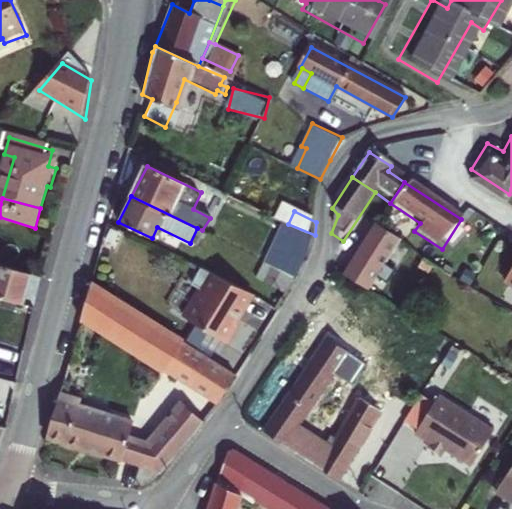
[(282,221),(263,260),(295,275),(309,251),(313,245),(314,241),(315,235),(288,224),(282,221)]
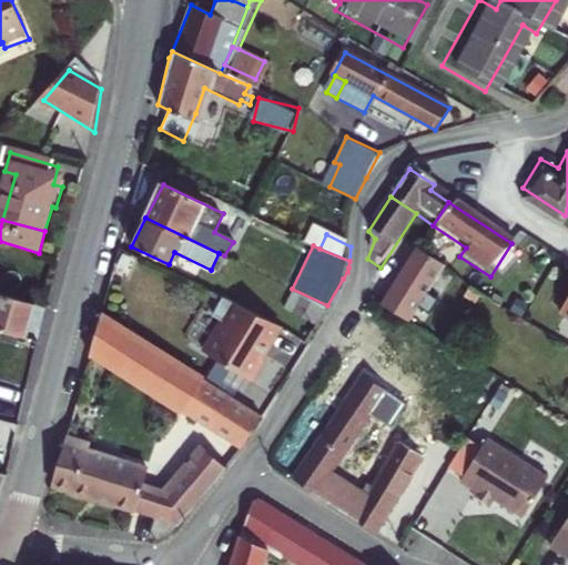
[(422,301),(442,272),(413,254),(394,283),(422,301)]
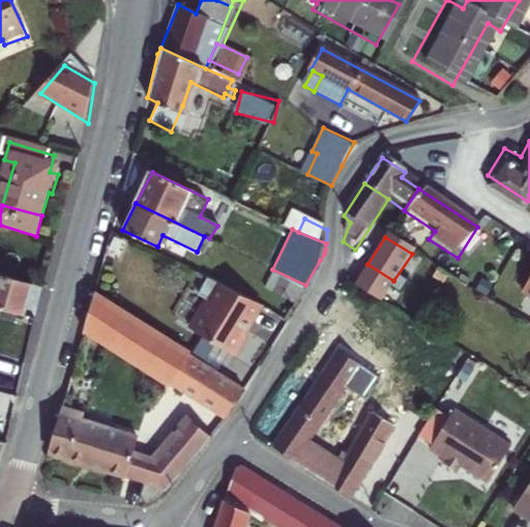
[(376,305),(393,281),(367,264),(350,289),(376,305)]
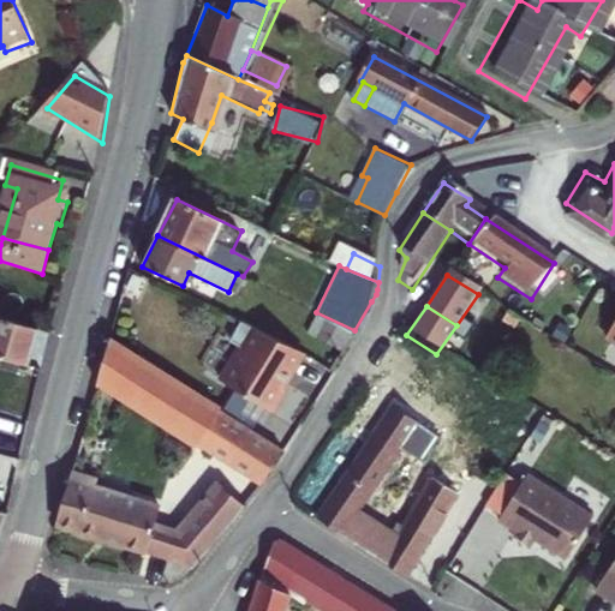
[(306,330),(344,348),(354,330),(316,312),(306,330)]
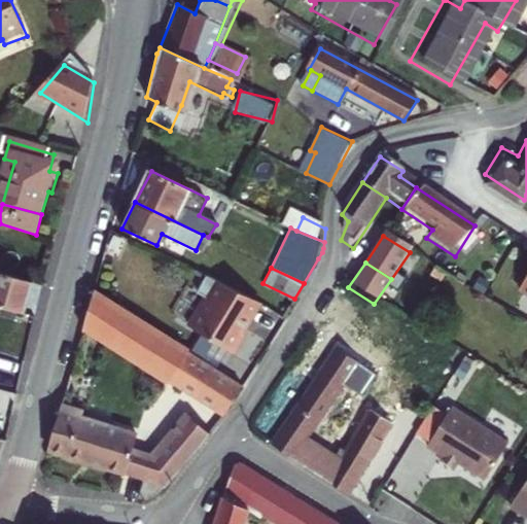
[(436,282),(442,273),(433,268),(428,276),(436,282)]
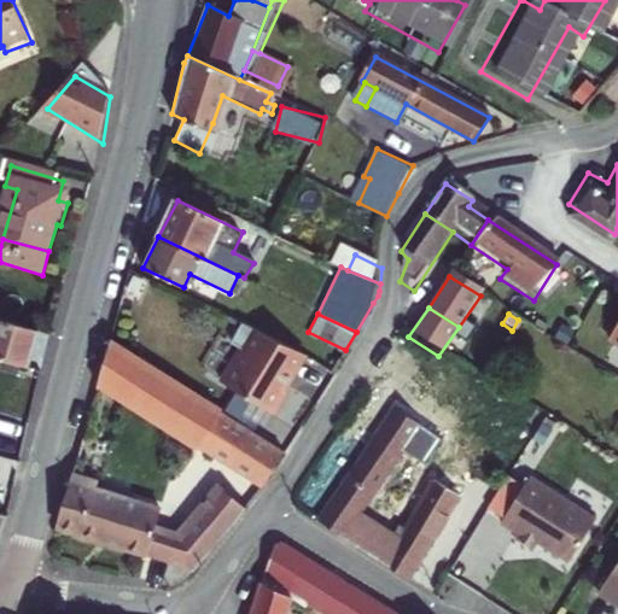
[(0,363),(34,374),(46,337),(0,323),(0,363)]
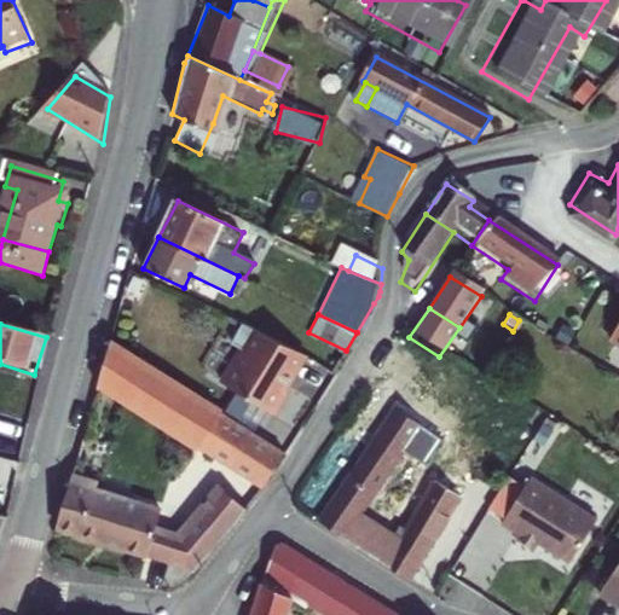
[(243,352),(225,392),(276,416),(285,396),(284,392),(293,375),(294,376),(304,354),(246,326),(236,348),(243,352)]
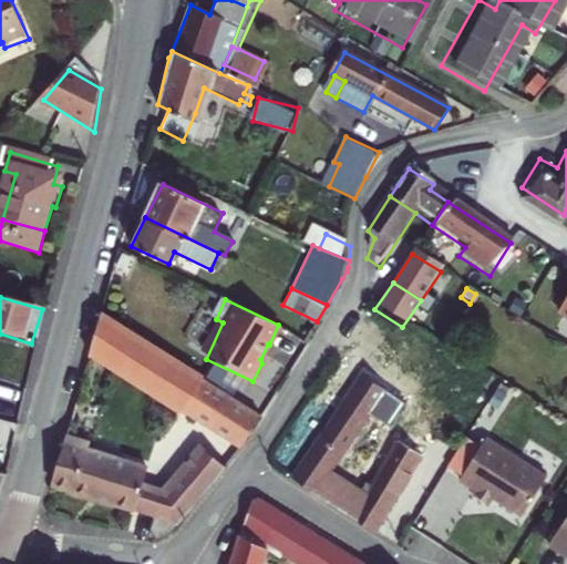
[(91,351),(178,411),(198,376),(101,315),(91,351)]
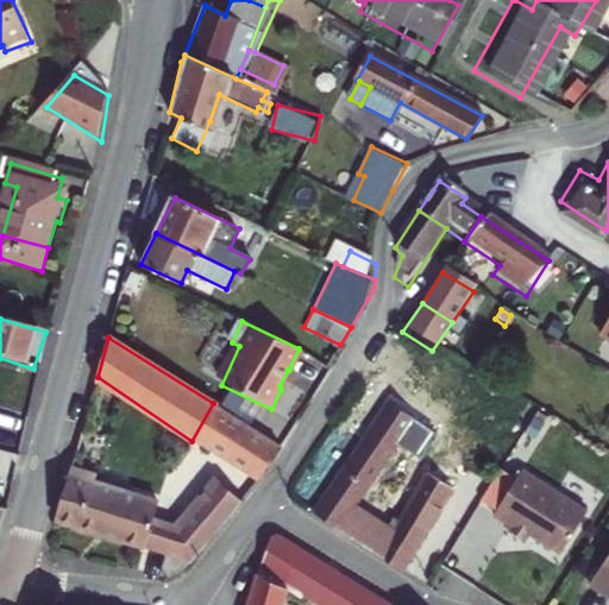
[(441,357),(458,366),(464,358),(447,347),(441,357)]
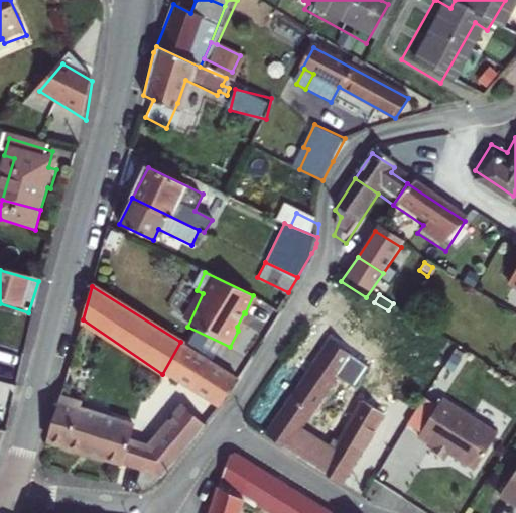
[(331,334),(278,411),(297,424),(329,380),(334,384),(341,374),(367,392),(372,384),(382,369),(331,334)]
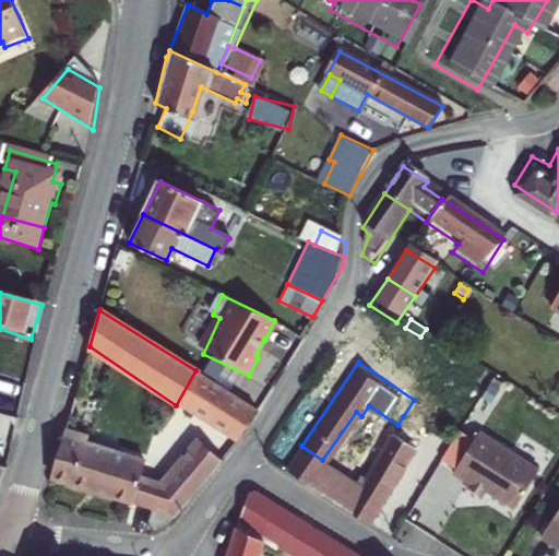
[(176,405),(236,445),(258,410),(195,370),(176,405)]
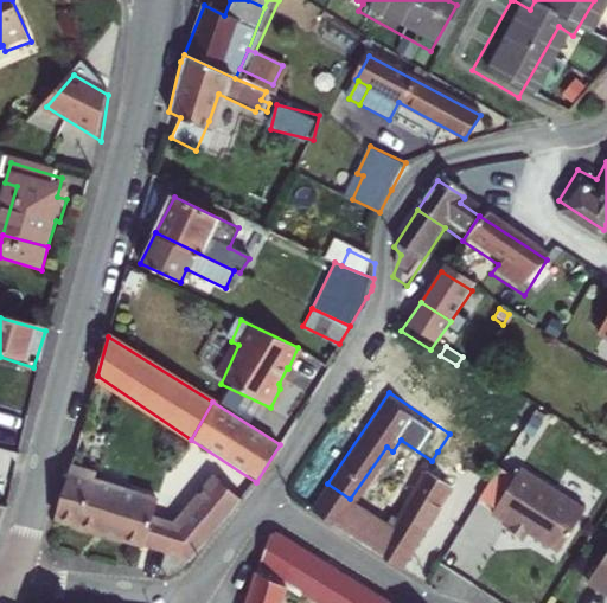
[(71,469),(83,473),(94,436),(82,431),(71,469)]
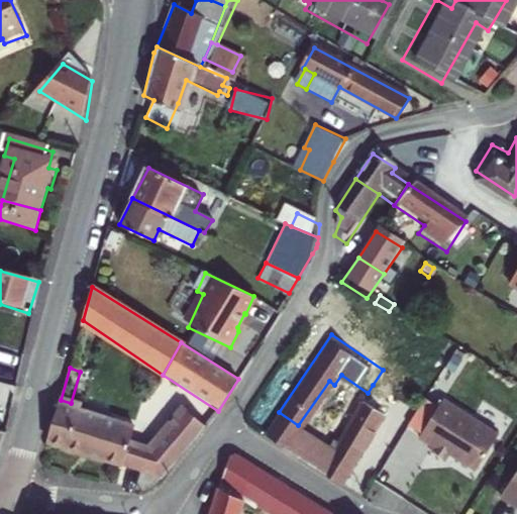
[(450,443),(477,461),(500,425),(482,414),(445,390),(419,427),(434,436),(431,440),(447,449),(450,443)]
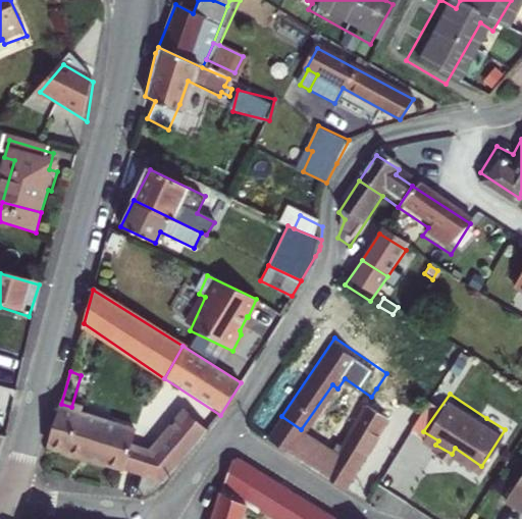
[(356,466),(389,416),(368,401),(342,442),(332,435),(324,446),(356,466)]
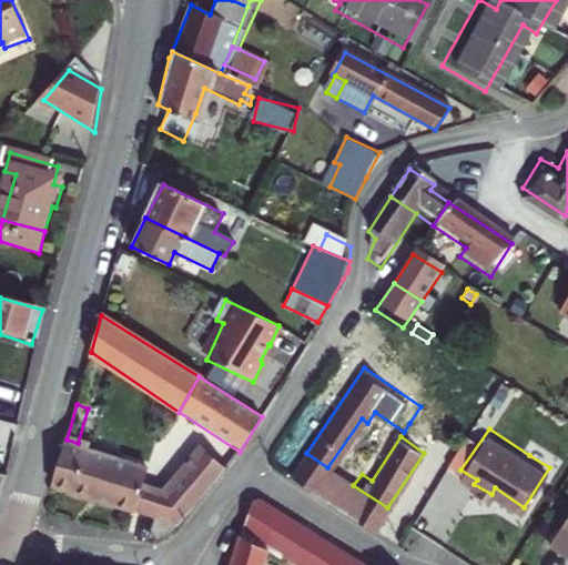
[(185,515),(229,464),(205,444),(164,491),(163,495),(154,520),(146,540),(159,540),(166,535),(174,527),(185,515)]
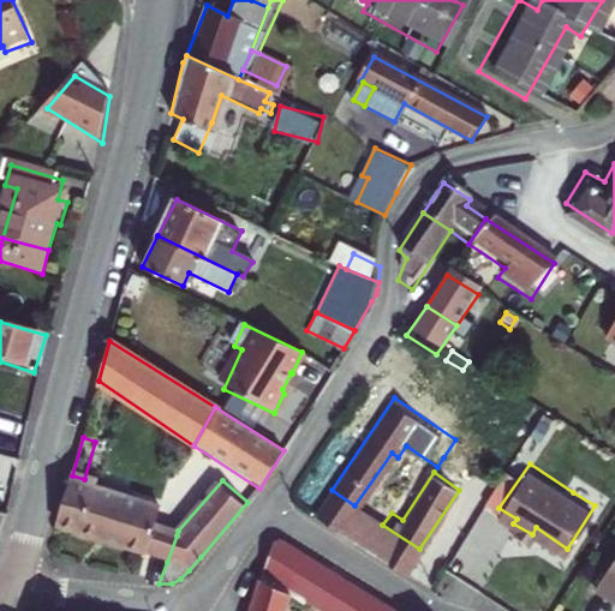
[(58,527),(142,553),(150,527),(156,510),(71,483),(58,527)]
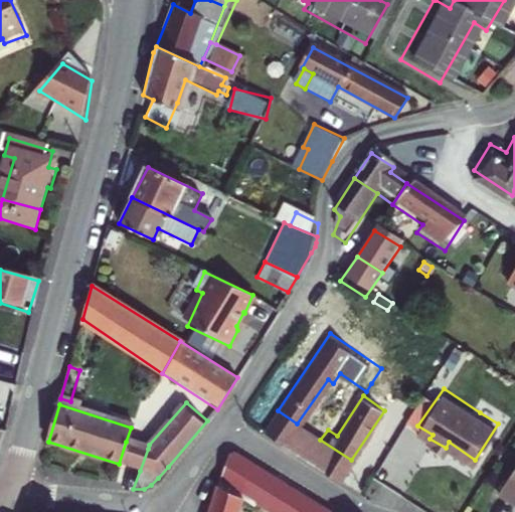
[(340,476),(351,460),(320,440),(301,427),(297,423),(278,410),(267,427),(340,476)]
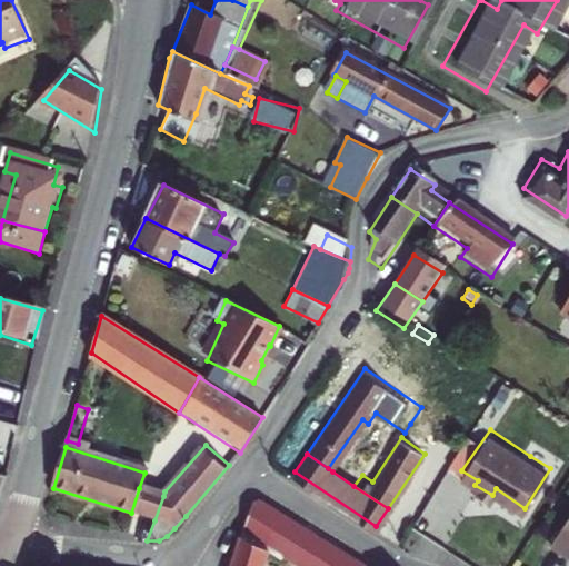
[(131,513),(155,520),(163,496),(139,488),(131,513)]
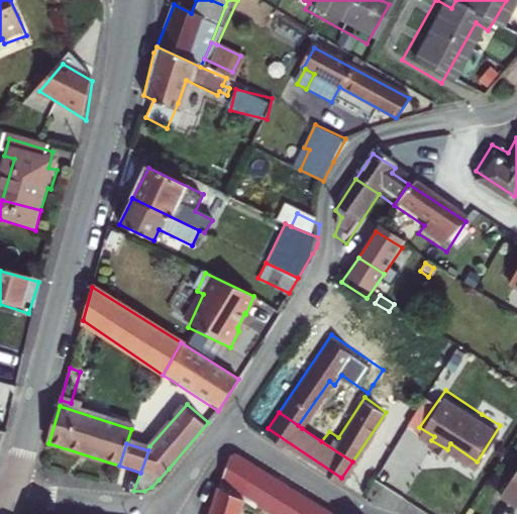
[(343,513),(236,450),(218,505),(242,513),(252,513),(260,513),(261,511),(266,513),(343,513)]
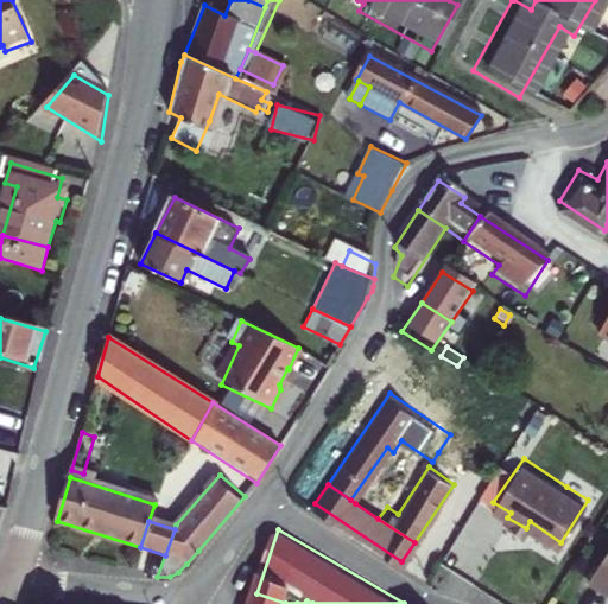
[(607,541),(590,570),(607,582),(607,541)]
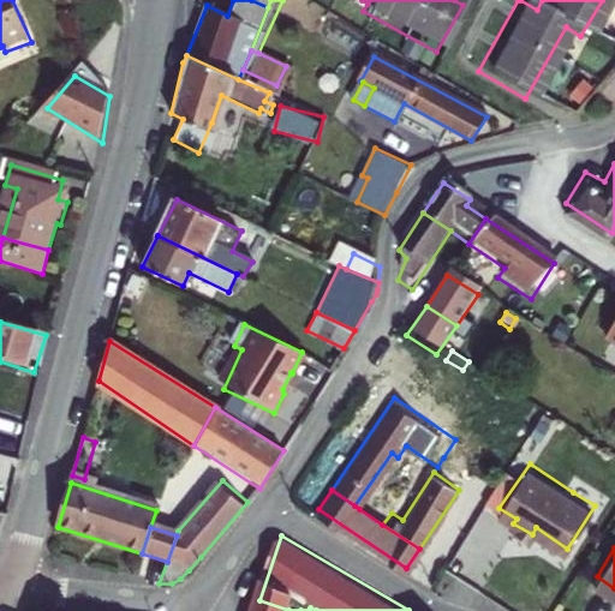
[(288,610),(260,600),(255,610),(288,610)]
